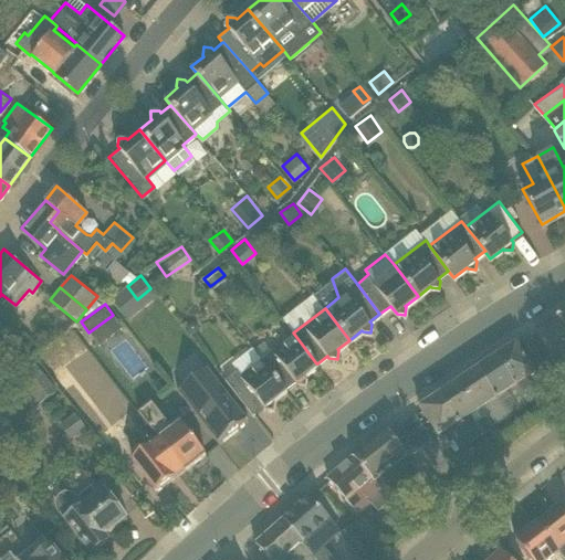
[(564,312),(535,327),(554,362),(547,366),(557,379),(564,374),(564,312)]
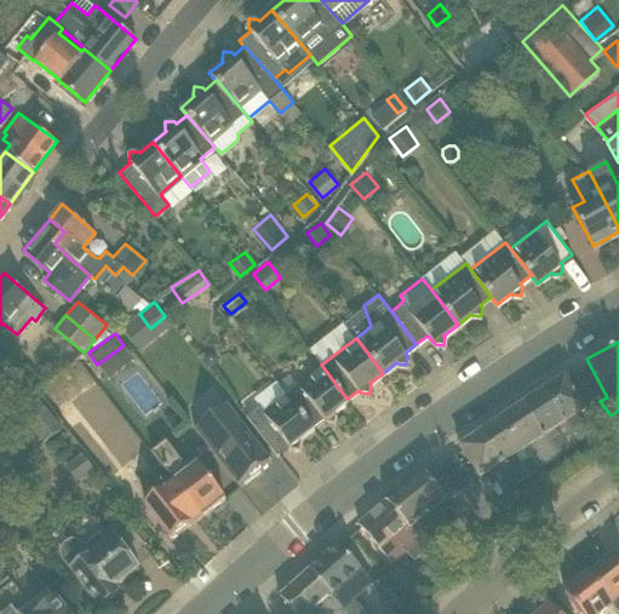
[(213,362),(217,360),(217,355),(217,353),(213,349),(207,349),(204,351),(204,359),(207,362),(213,362)]
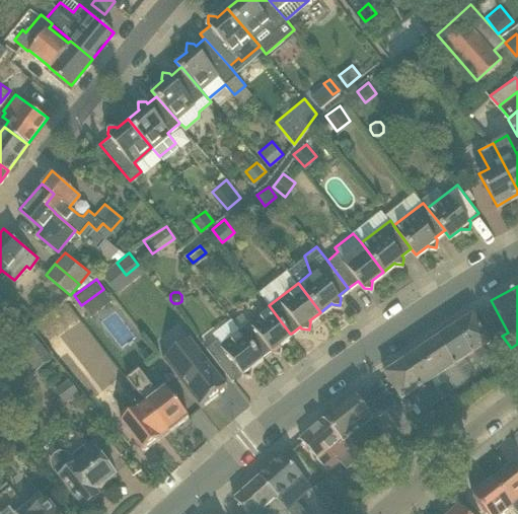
[(292,335),(291,334),(290,334),(269,305),(249,320),(242,310),(232,318),(239,328),(261,357),(262,356),(271,349),(273,351),(280,352),(281,345),(280,344),(292,335)]
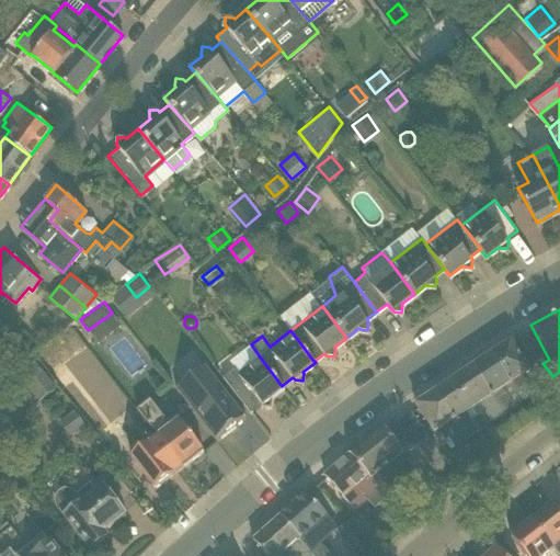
[(525,359),(535,352),(522,332),(511,339),(491,351),(522,397),(533,389),(522,372),(529,366),(525,359)]
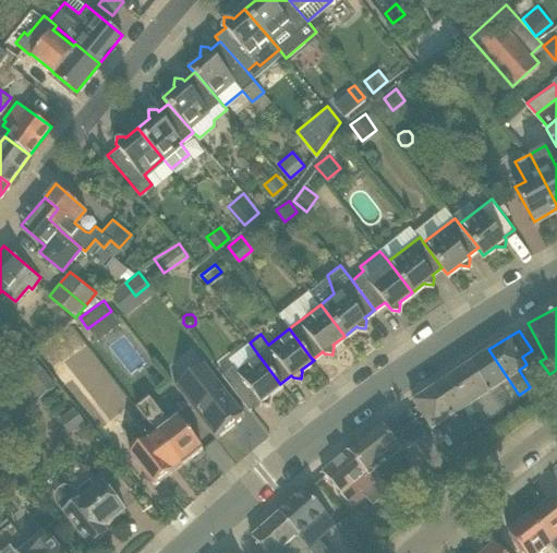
[(511,401),(519,397),(518,395),(519,395),(488,349),(470,362),(500,409),(511,401)]
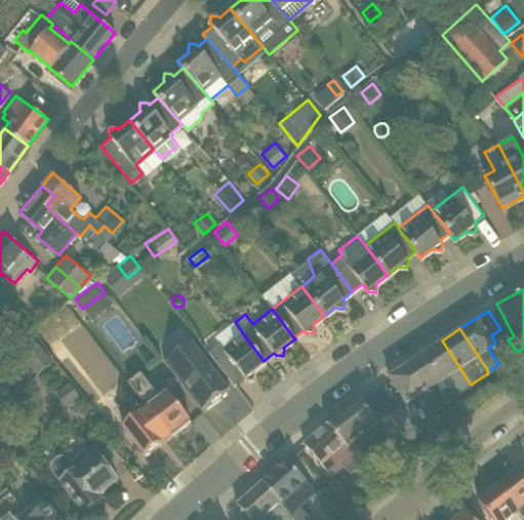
[(264,361),(242,332),(224,347),(219,342),(208,351),(234,384),(244,376),(246,378),(253,380),(254,371),(253,370),(266,361),(265,360),(264,361)]
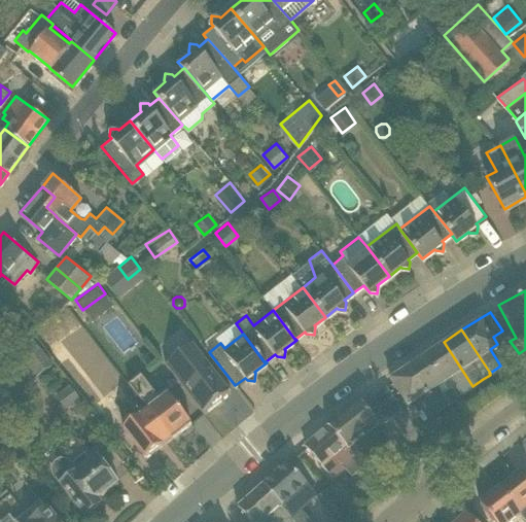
[(193,341),(165,362),(203,411),(231,389),(193,341)]
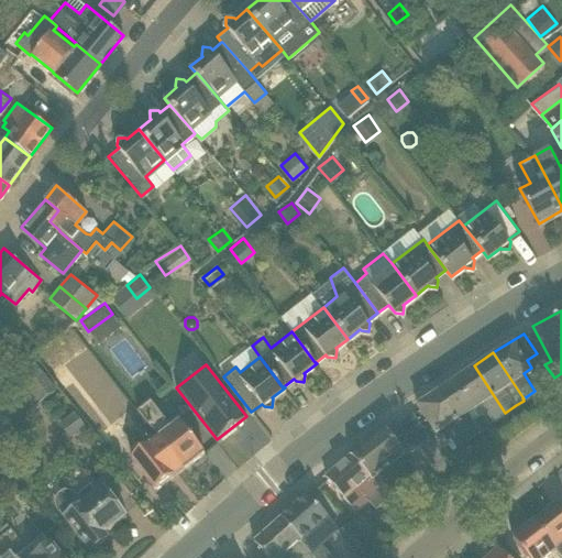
[(474,365),(455,378),(474,406),(481,402),(493,420),(505,413),(474,365)]
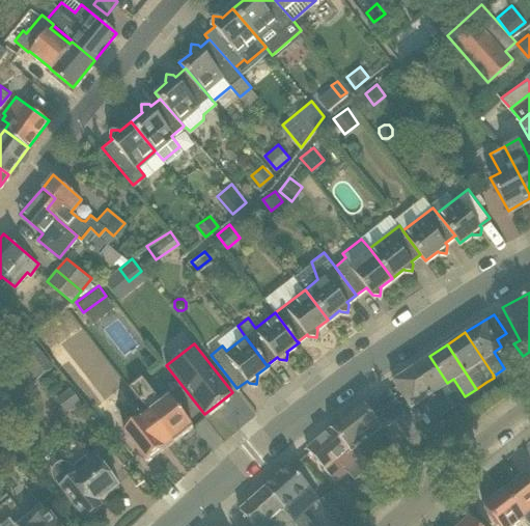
[(28,384),(45,371),(26,345),(8,359),(28,384)]
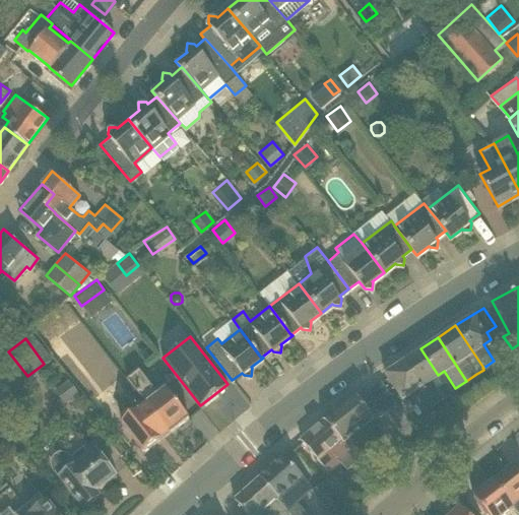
[(420,348),(403,361),(432,404),(442,397),(431,380),(438,375),(420,348)]
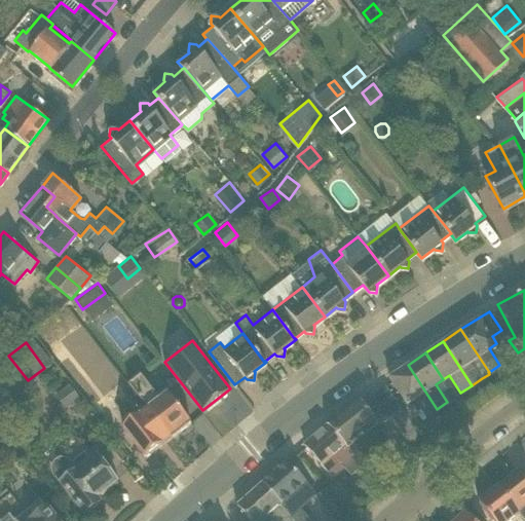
[(419,420),(426,416),(437,409),(408,365),(389,376),(419,420)]
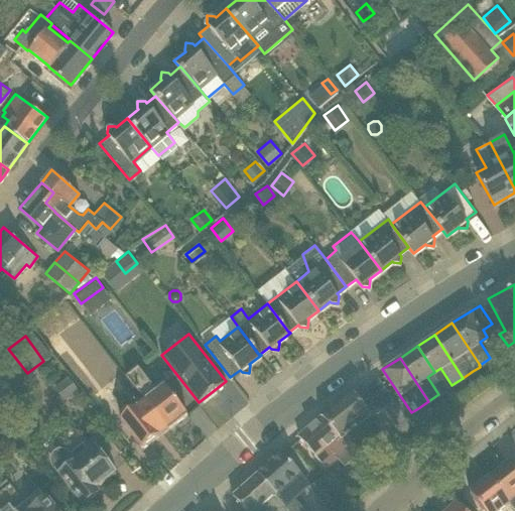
[(186,412),(174,396),(164,384),(157,389),(138,365),(126,374),(145,399),(167,427),(186,412)]
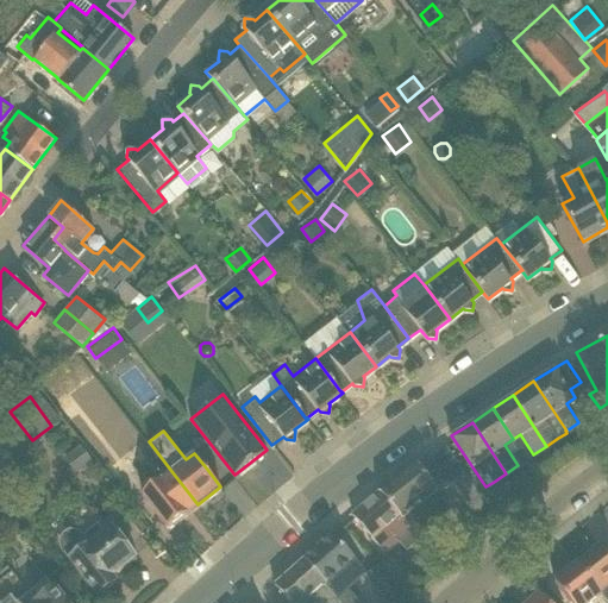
[(74,443),(61,452),(75,471),(88,460),(74,443)]
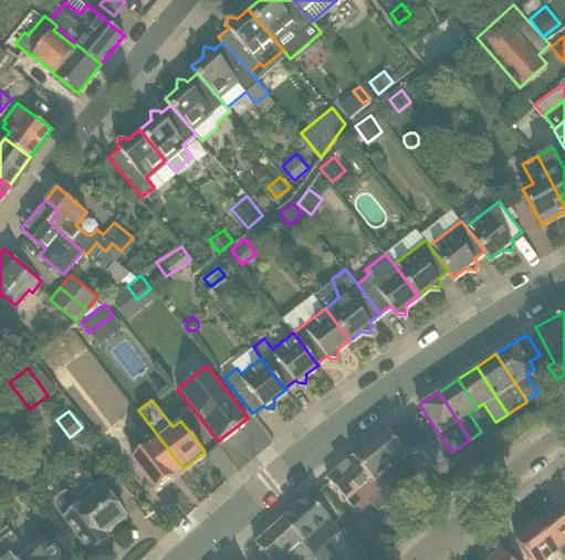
[(391,486),(401,478),(406,484),(415,475),(418,473),(415,467),(416,467),(407,455),(421,444),(440,472),(451,464),(415,412),(388,433),(386,429),(354,454),(374,477),(380,472),(391,486)]
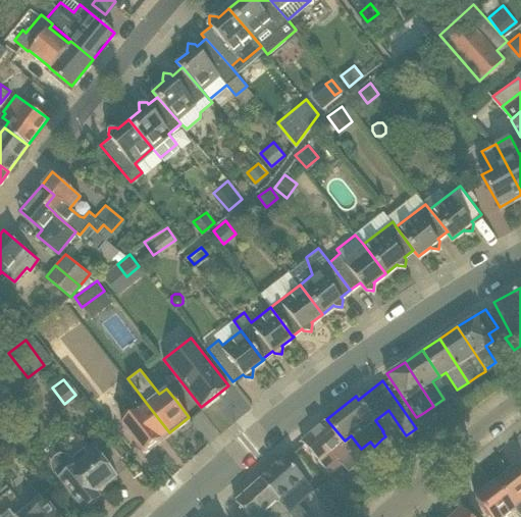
[(122,423),(132,435),(145,452),(169,432),(147,404),(142,408),(134,398),(122,407),(129,417),(122,423)]
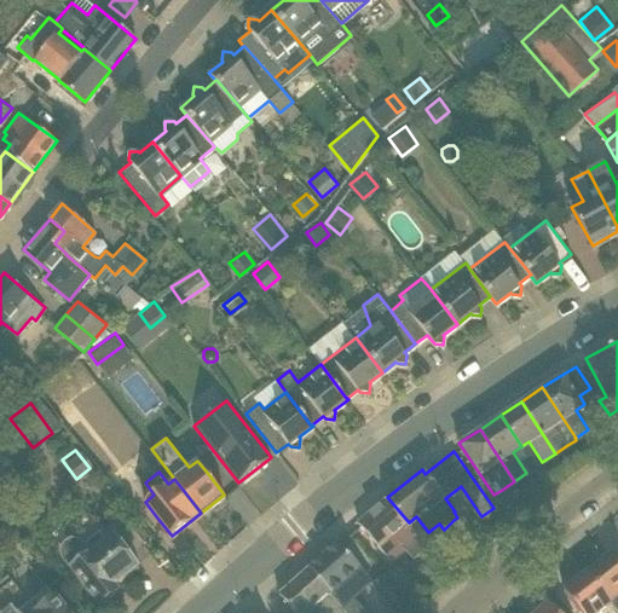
[(387,497),(358,521),(390,557),(419,532),(409,522),(387,497)]
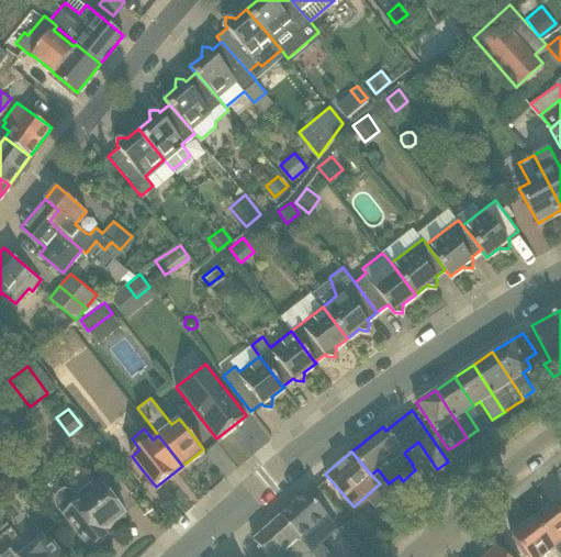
[(56,503),(90,547),(107,534),(103,530),(124,512),(102,485),(101,486),(100,483),(96,487),(89,480),(76,491),(74,489),(71,487),(67,487),(64,487),(60,488),(56,492),(55,494),(55,498),(55,501),(56,503)]
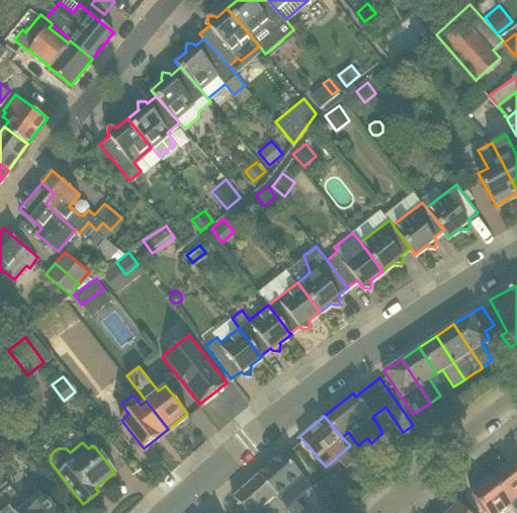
[(311,485),(282,452),(258,473),(287,506),(311,485)]
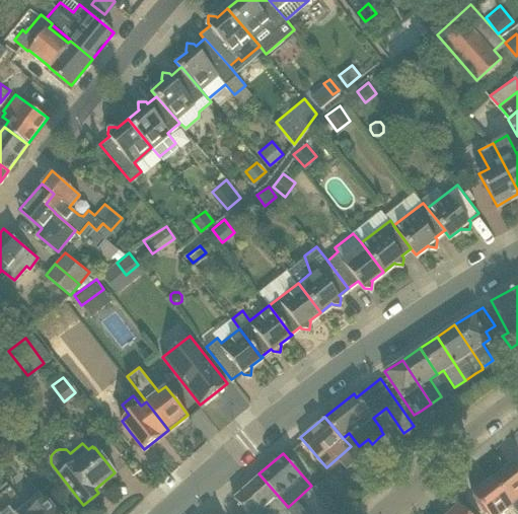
[(511,502),(511,501),(517,510),(517,468),(512,461),(493,478),(511,502)]
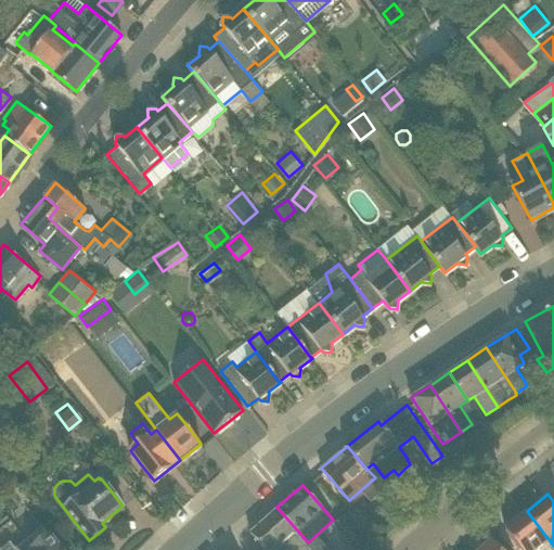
[(350,513),(368,534),(370,536),(383,525),(362,502),(350,513)]
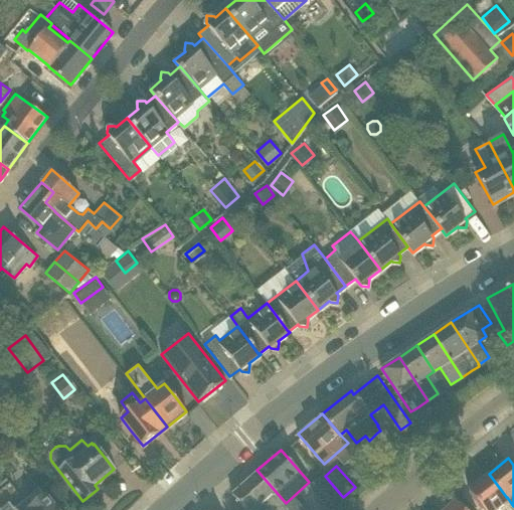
[(288,509),(289,509),(284,505),(286,503),(257,470),(231,493),(247,509),(288,509)]
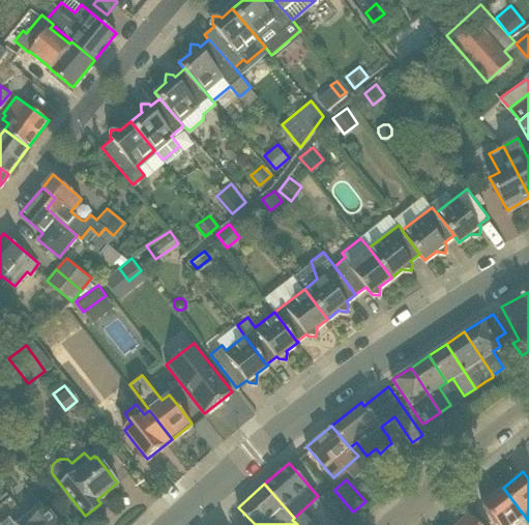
[(318,499),(338,521),(351,509),(334,490),(332,487),(318,499)]
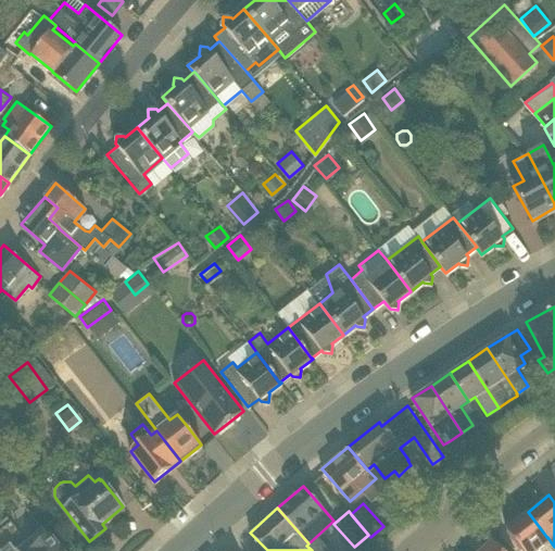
[(528,512),(505,528),(524,550),(530,550),(547,538),(528,512)]
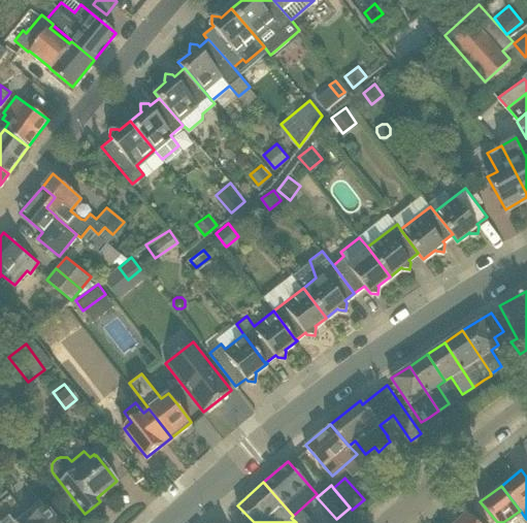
[(58,522),(40,499),(13,520),(8,514),(0,519),(0,522),(58,522)]
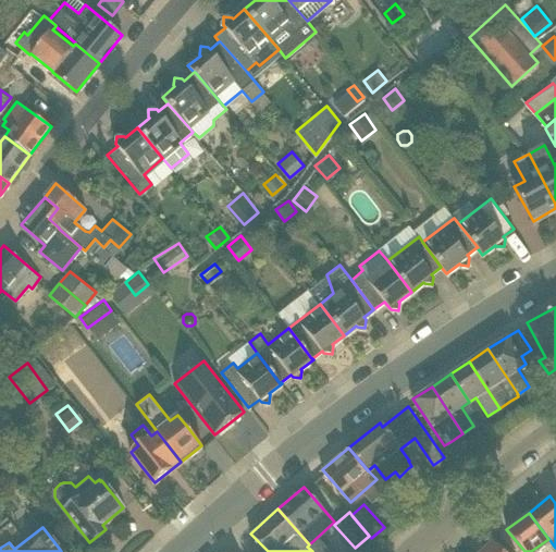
[(503,551),(493,541),(481,551),(503,551)]
